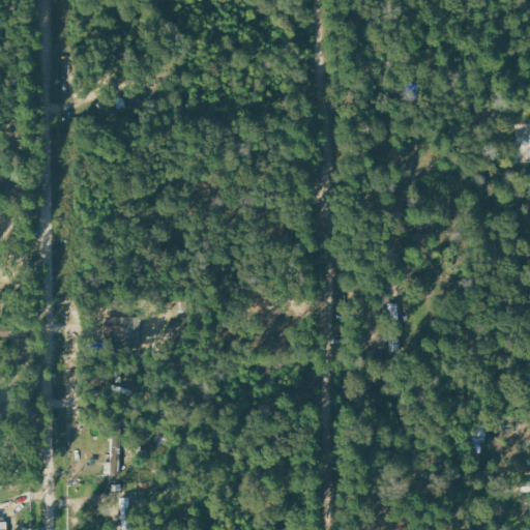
[(401,304),(391,303),(389,352),(399,352),(401,304)]
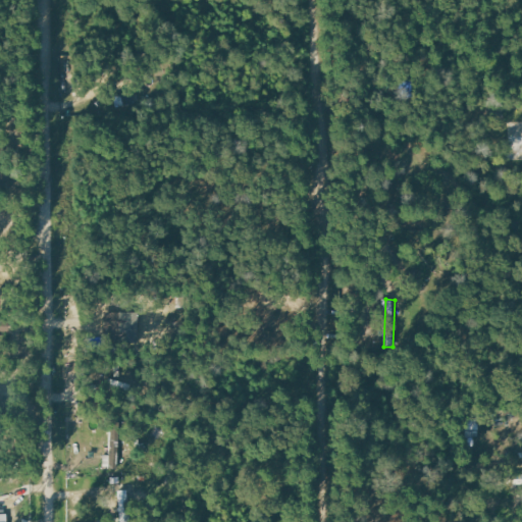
[(120,312),(119,343),(139,344),(140,312),(120,312)]
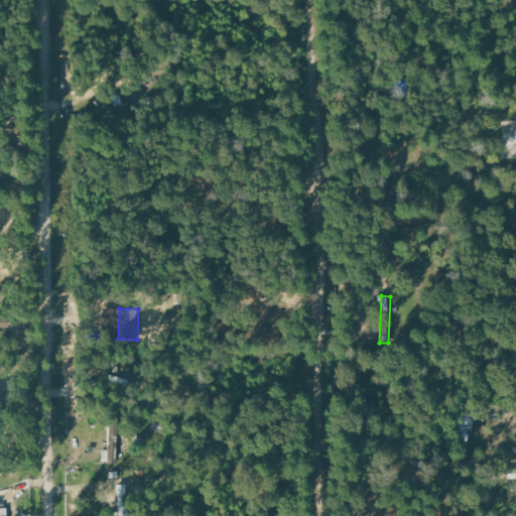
[(462,433),(474,433),(473,412),(461,413),(462,433)]
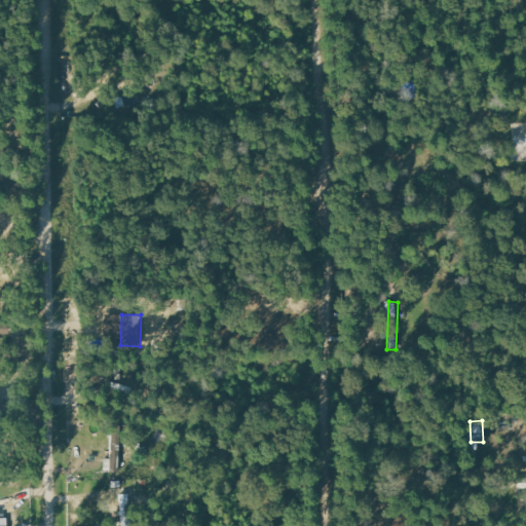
[(105,458),(104,472),(119,472),(120,427),(112,427),(111,458),(105,458)]
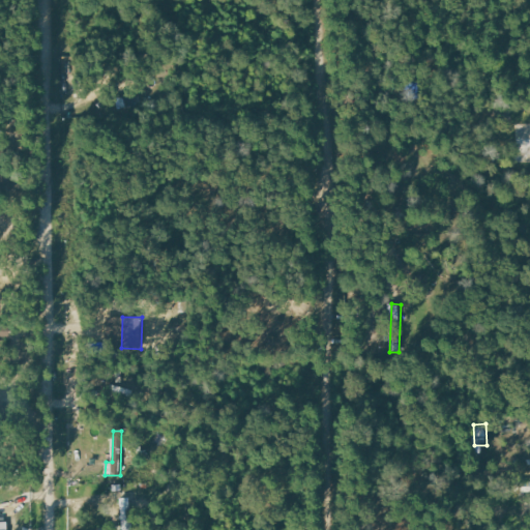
[(517,492),(529,491),(529,482),(517,483),(517,492)]
